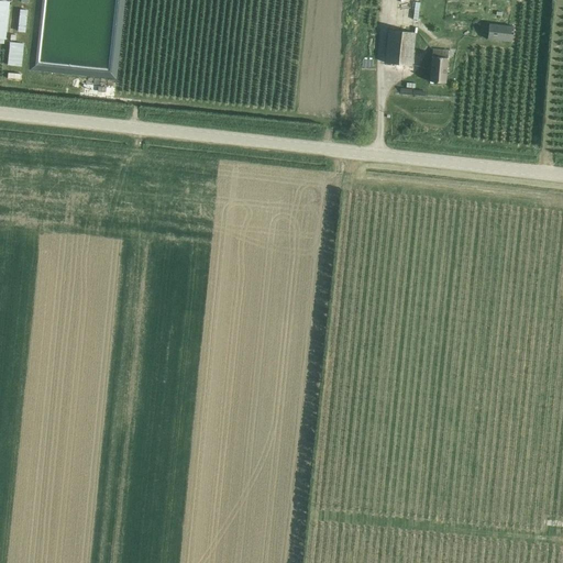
[(0,0),(0,39),(6,40),(8,18),(10,2),(0,0)]
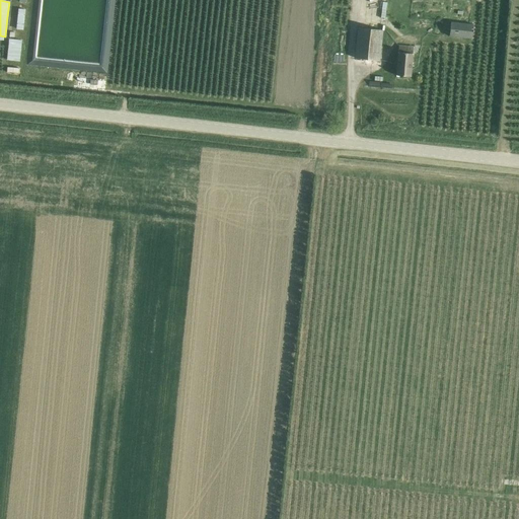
[(27,5),(23,26),(30,27),(33,6),(27,5)]
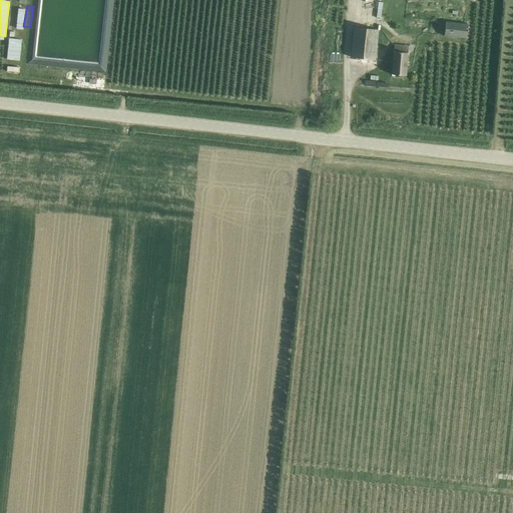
[(22,29),(25,10),(18,9),(16,29),(22,29)]
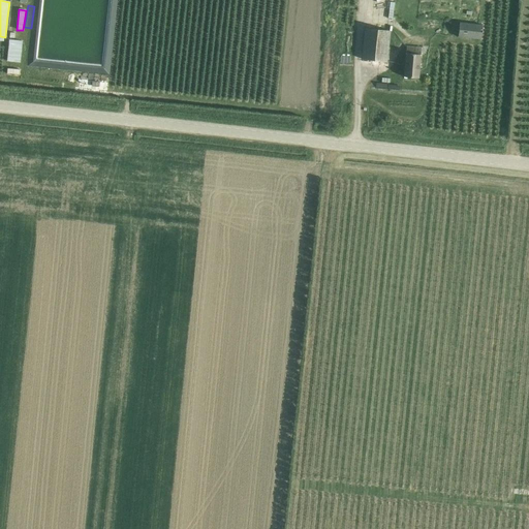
[(485,38),(486,24),(463,21),(461,34),(485,38)]
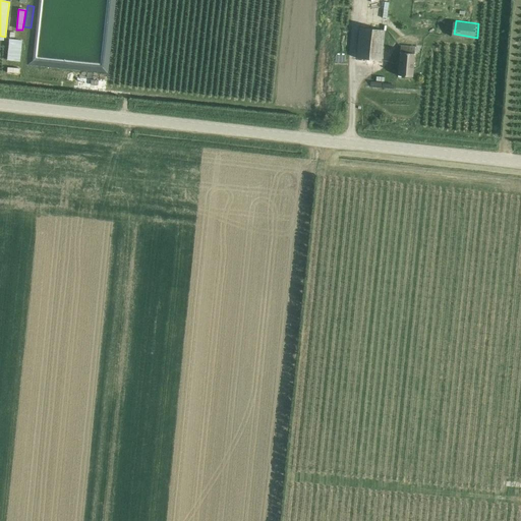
[(363,26),(359,57),(383,60),(387,30),(363,26)]
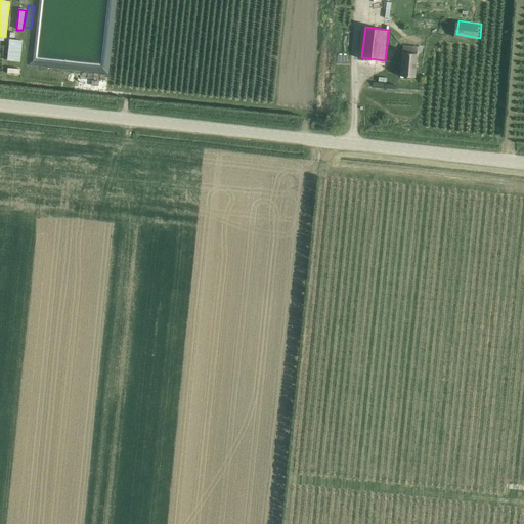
[(19,62),(22,41),(9,39),(6,60),(19,62)]
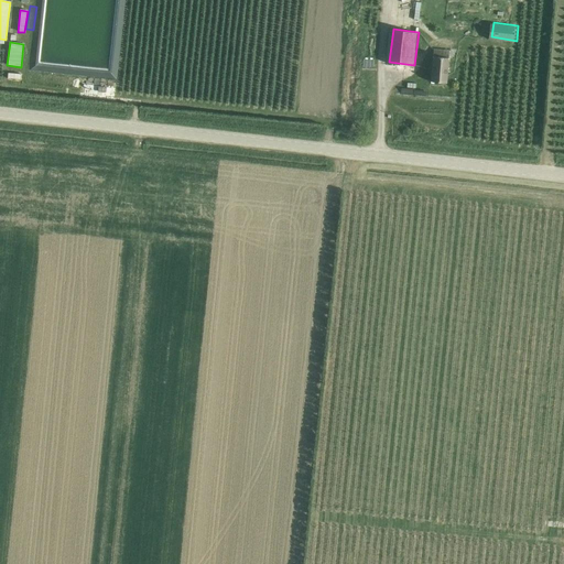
[(448,82),(451,57),(435,55),(433,80),(448,82)]
